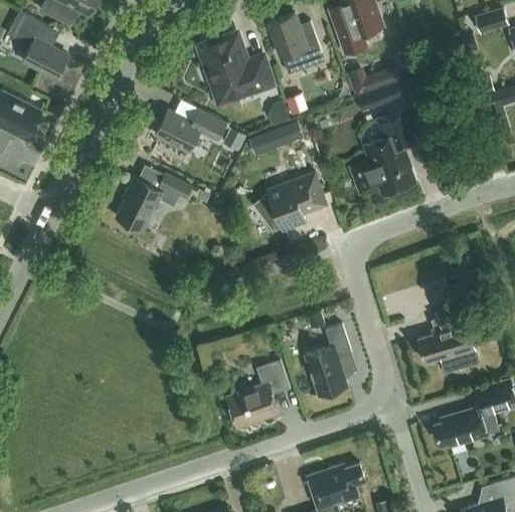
[(70,24),(78,9),(90,15),(97,0),(46,0),(42,10),(41,10),(71,26),(72,25),(70,24)]
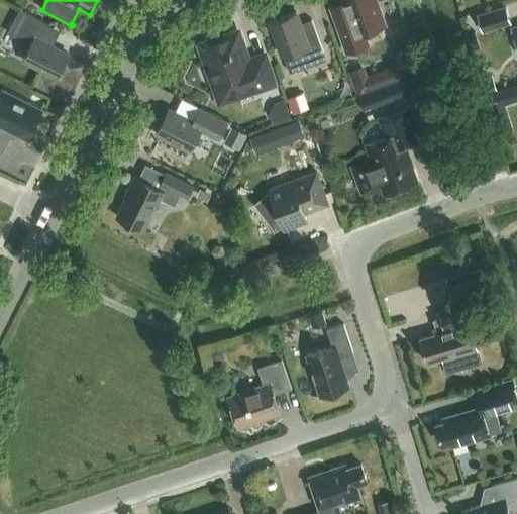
[(330,9),(337,29),(346,55),(368,46),(364,34),(384,27),(374,0),(342,0),(344,4),(330,9)]
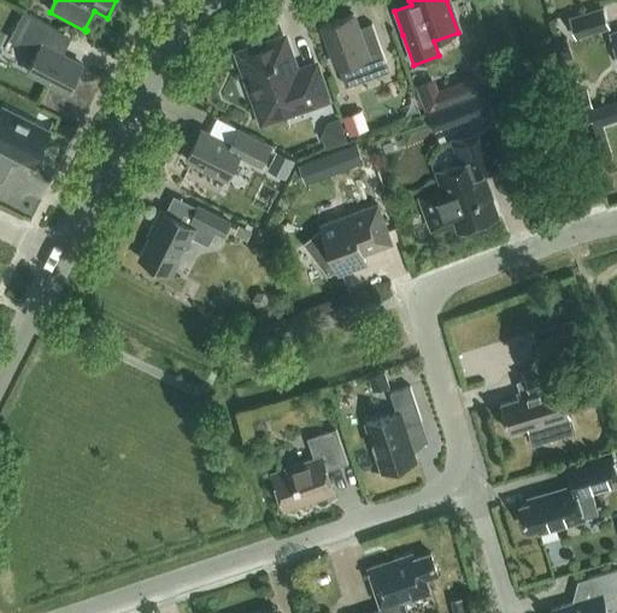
[(569,19),(576,41),(610,30),(604,10),(569,19)]
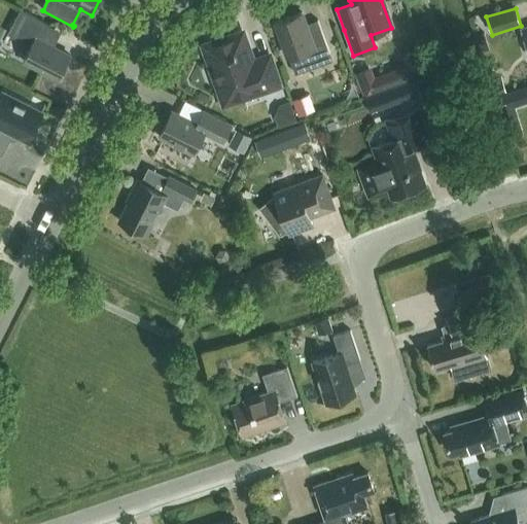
[(7,35),(30,47),(23,62),(59,80),(70,58),(53,49),(39,42),(47,26),(20,11),(7,35)]
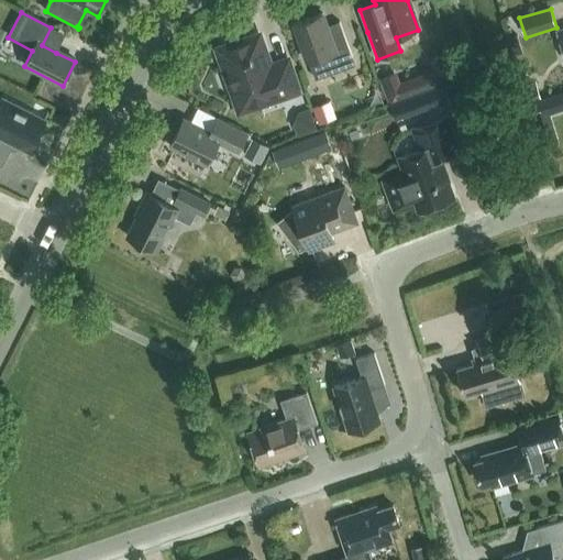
[(308,63),(309,63),(316,80),(354,66),(339,23),(327,28),(321,15),(295,25),(308,63)]
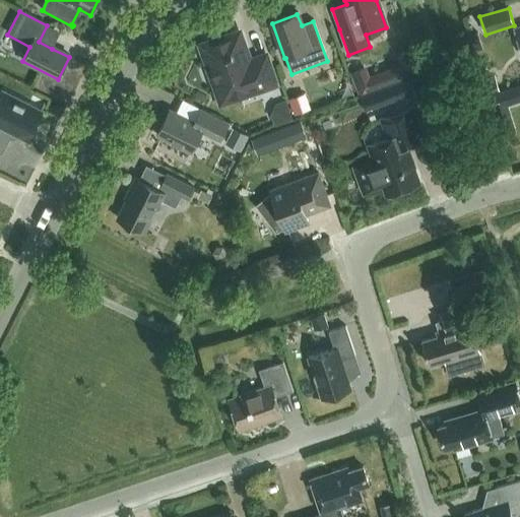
[(473,53),(482,51),(477,34),(468,37),(473,53)]
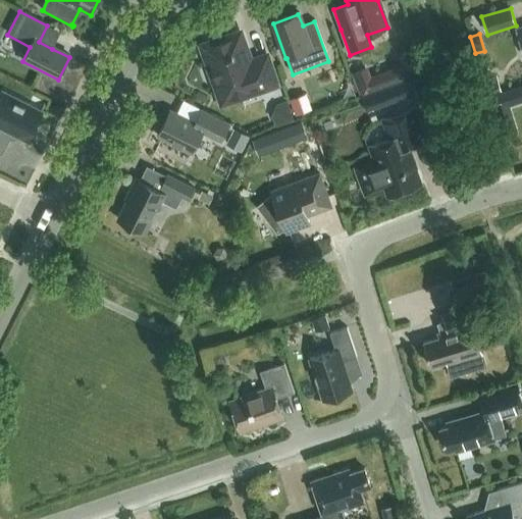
[(226,102),(275,86),(266,58),(250,64),(241,39),(237,37),(207,47),(204,52),(220,100),(226,102)]
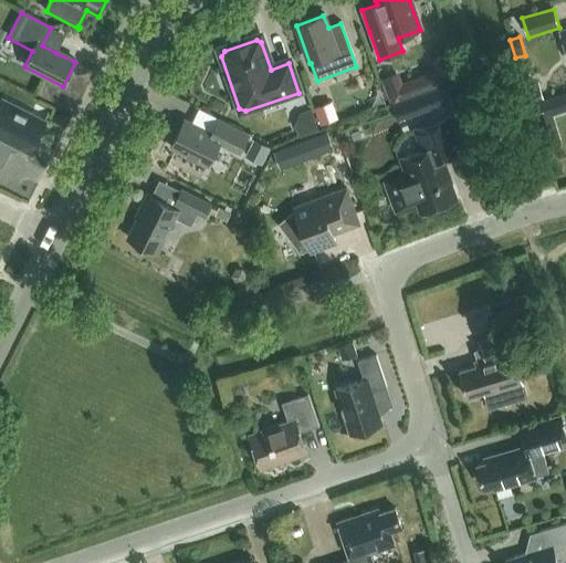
[(457,77),(451,60),(433,66),(439,83),(457,77)]
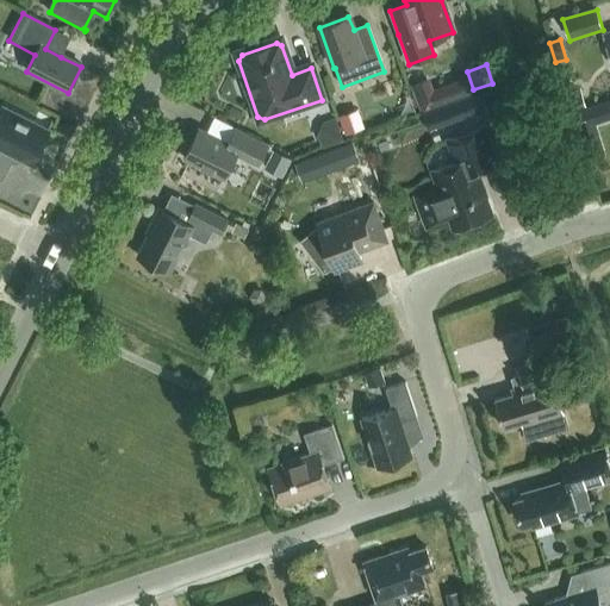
[(566,95),(571,112),(585,107),(580,91),(566,95)]
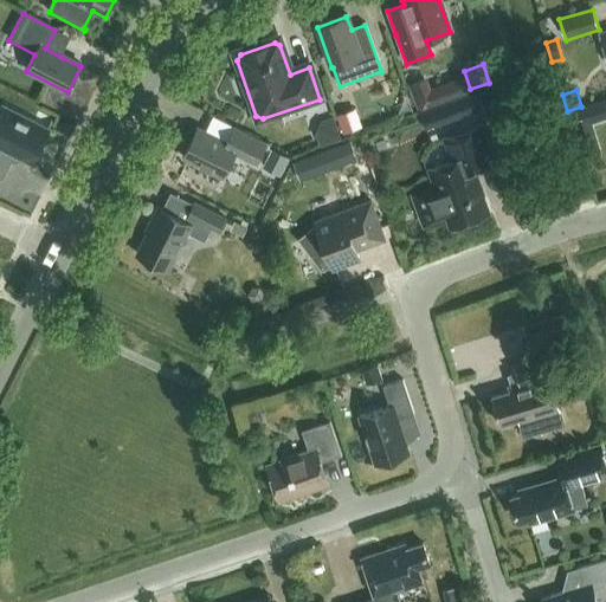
[(605,117),(601,103),(568,114),(579,144),(595,140),(592,125),(605,121),(605,117)]
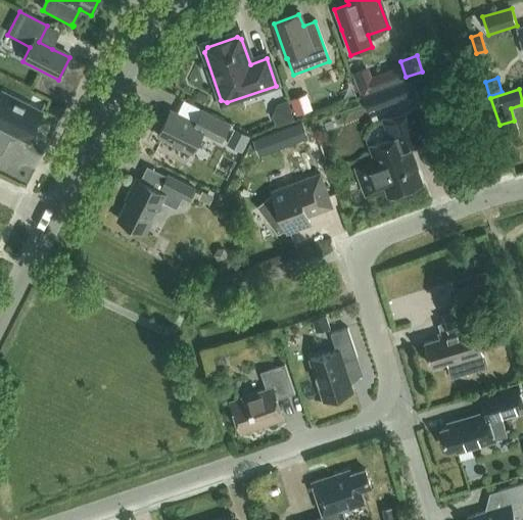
[(27,142),(41,113),(1,93),(0,95),(0,155),(2,156),(9,141),(7,140),(10,134),(27,142)]
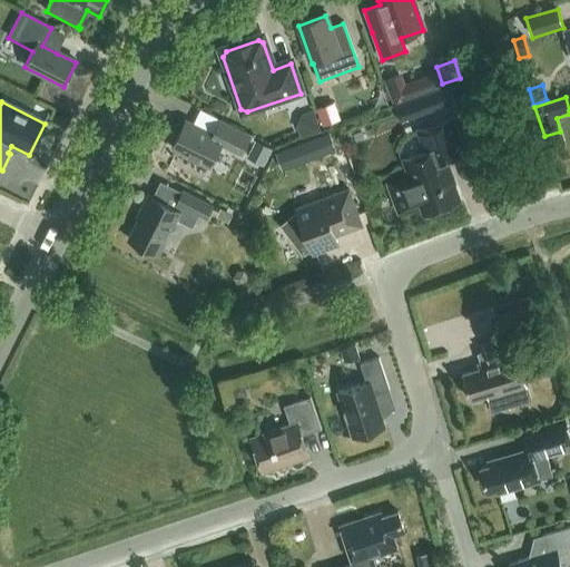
[(321,133),(313,113),(304,116),(302,115),(295,130),(297,132),(301,140),(321,133)]
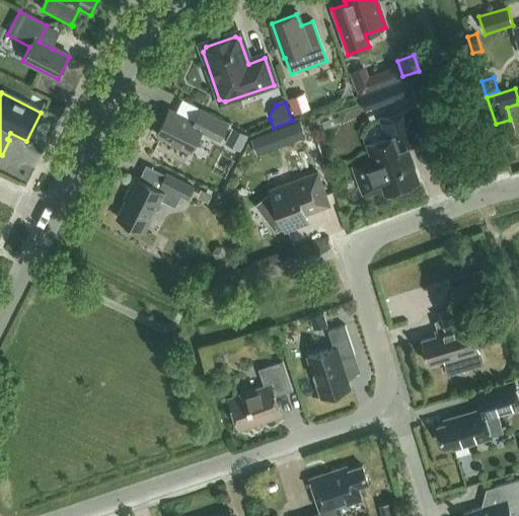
[(385,195),(418,182),(404,147),(425,140),(413,108),(380,120),(387,139),(368,147),(372,159),(351,167),(361,197),(383,189),(385,195)]
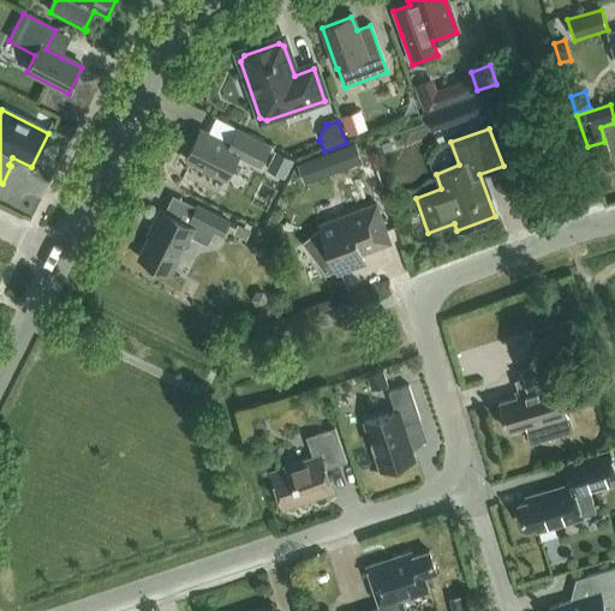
[(185,162),(226,183),(238,157),(260,168),(270,148),(238,131),(230,147),(201,131),(185,162)]
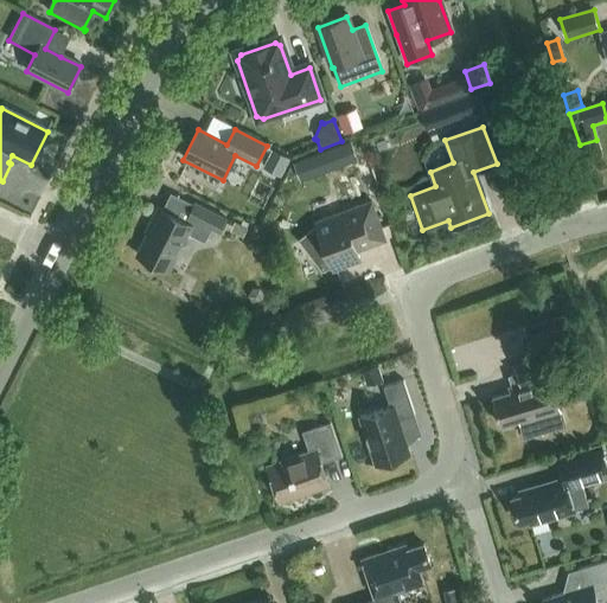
[(272,152),(262,170),(281,179),(291,161),(272,152)]
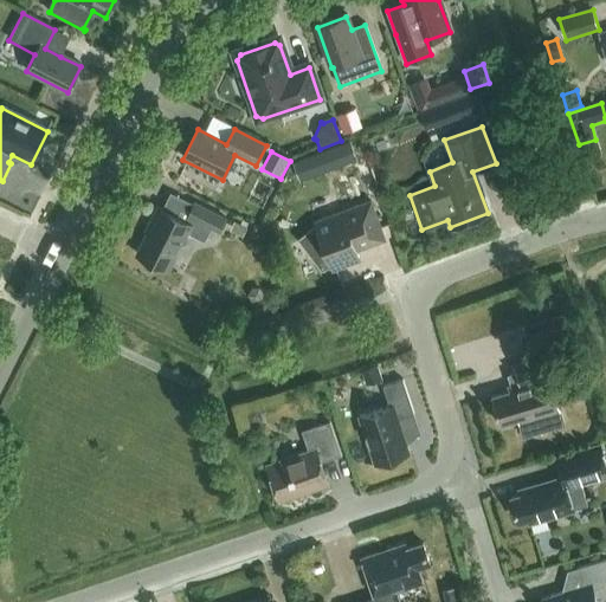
[(371,204),(341,214),(315,224),(316,227),(298,241),(320,272),(331,269),(333,271),(359,261),(355,252),(385,241),(371,204)]
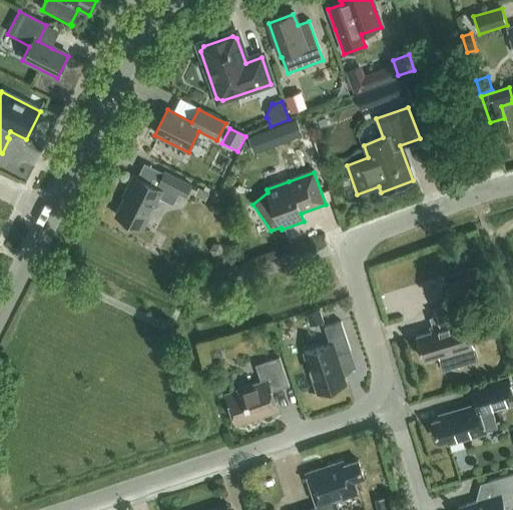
[(185,198),(190,186),(164,173),(156,188),(133,176),(125,192),(127,193),(115,216),(141,230),(157,199),(173,206),(179,195),(185,198)]
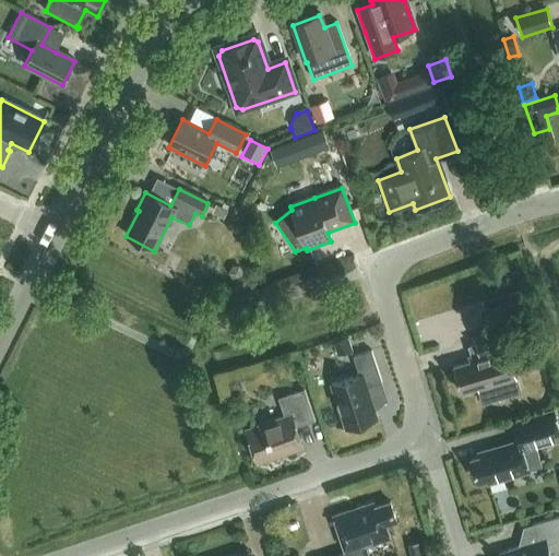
[(228,212),(216,205),(212,214),(224,220),(228,212)]
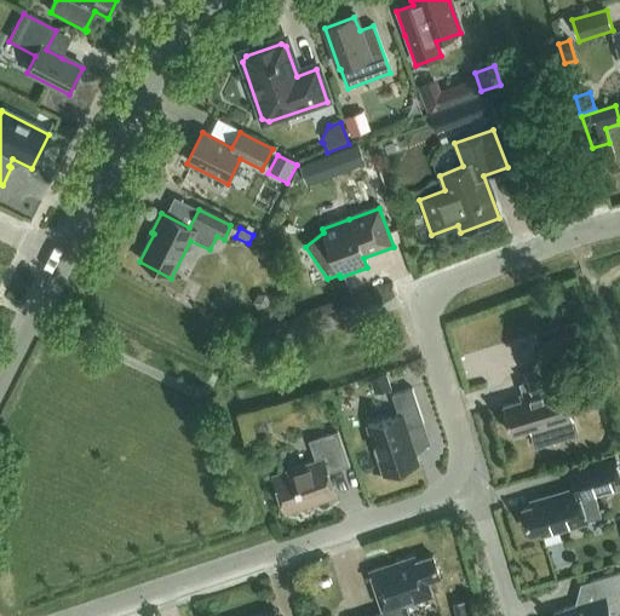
[(585,351),(577,323),(537,335),(544,363),(585,351)]
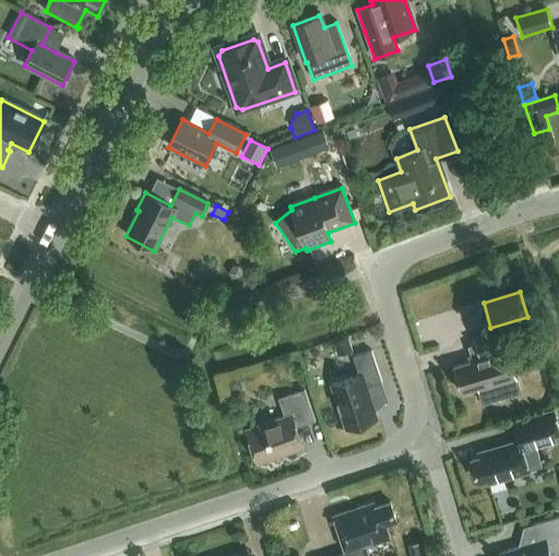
[(337,356),(353,352),(349,340),(334,345),(337,356)]
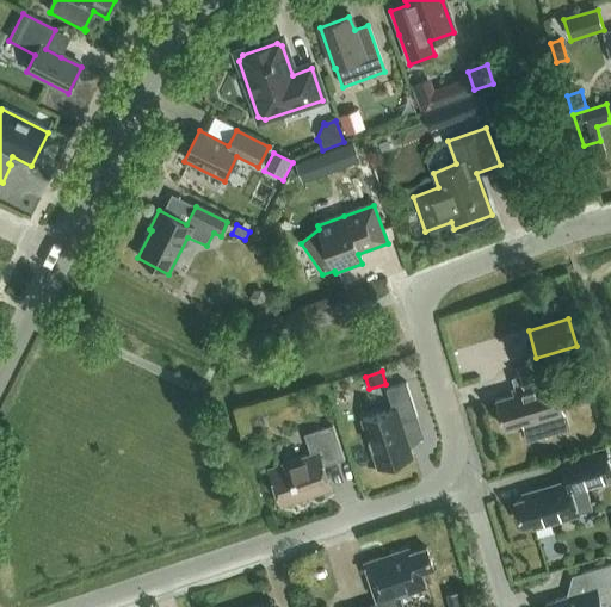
[(523,429),(563,416),(553,381),(512,392),(513,397),(494,402),(503,429),(522,425),(523,429)]
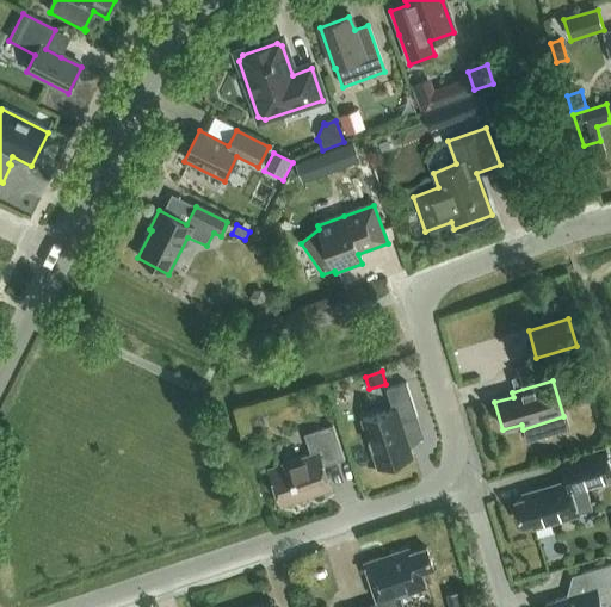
[(386,391),(393,412),(362,421),(377,469),(412,458),(401,425),(417,419),(406,385),(386,391)]
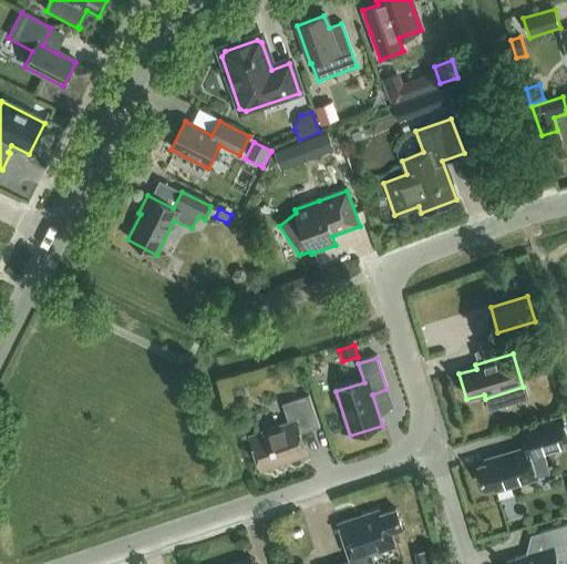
[(243,382),(229,387),(234,398),(246,393),(243,382)]
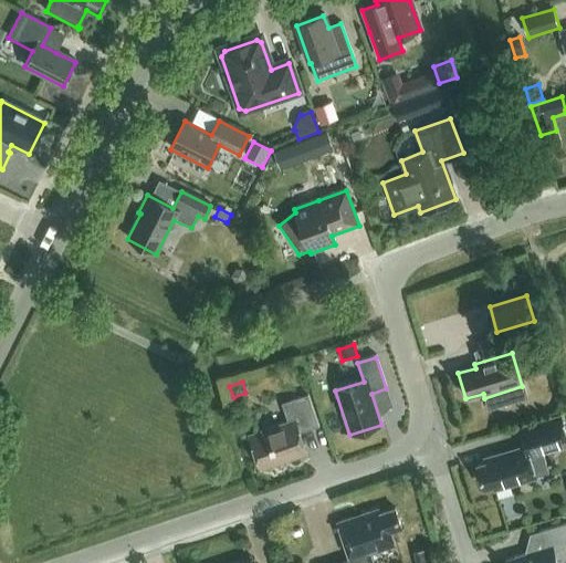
[(300,434),(318,428),(307,395),(281,404),(287,423),(251,436),(262,469),(306,455),(300,434)]
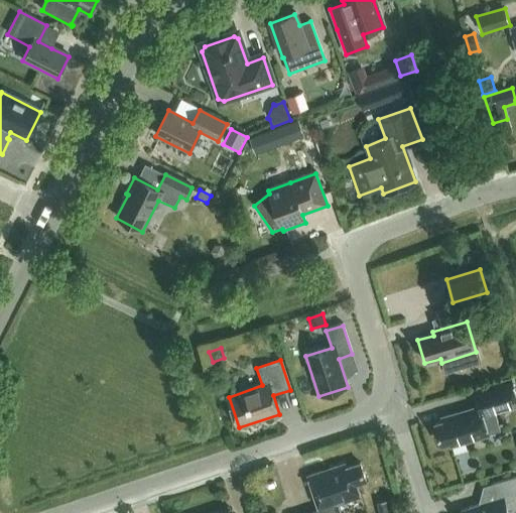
[(489,436),(488,434),(499,431),(494,414),(515,407),(515,391),(512,378),(475,389),(480,407),(441,419),(442,422),(434,425),(441,446),(448,444),(449,447),(489,436)]
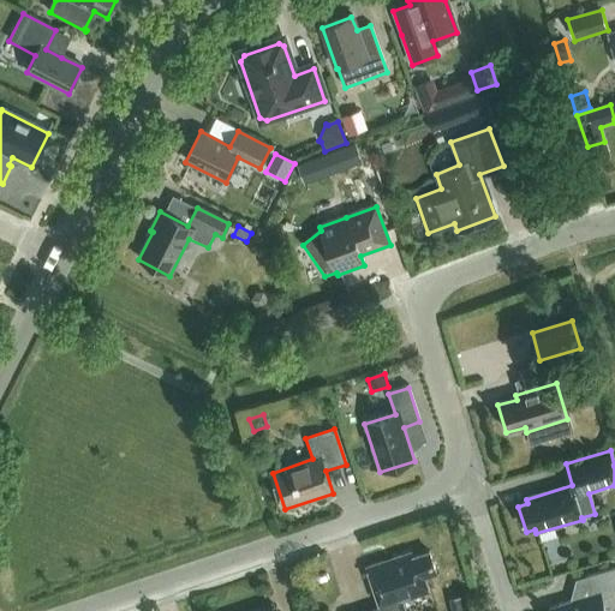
[(366,569),(380,610),(404,610),(401,603),(429,593),(424,579),(436,575),(429,553),(412,558),(410,555),(366,569)]
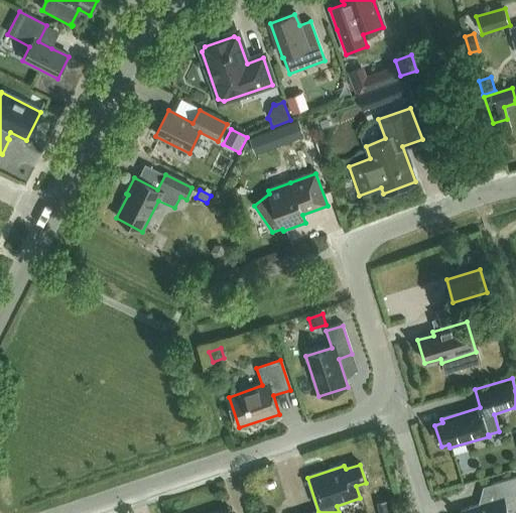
[(515,512),(515,478),(491,486),(495,501),(461,512),(515,512)]
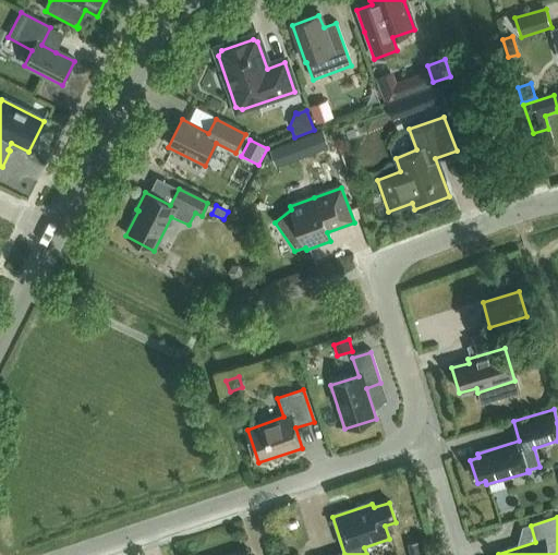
[(429,554),(425,538),(412,541),(415,554),(429,554)]
